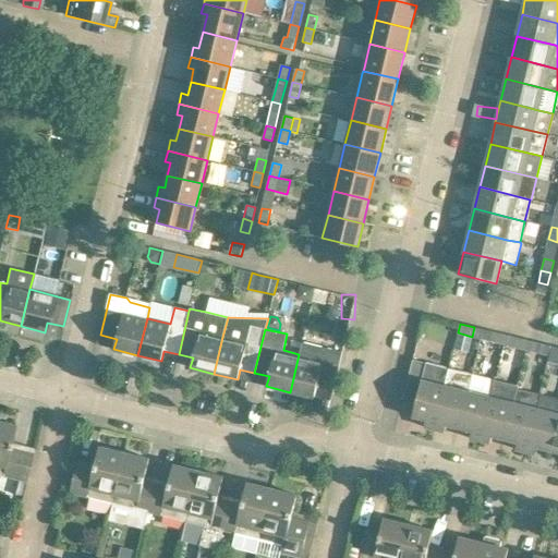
[(490,341),(504,344),(506,335),(493,331),(490,341)]
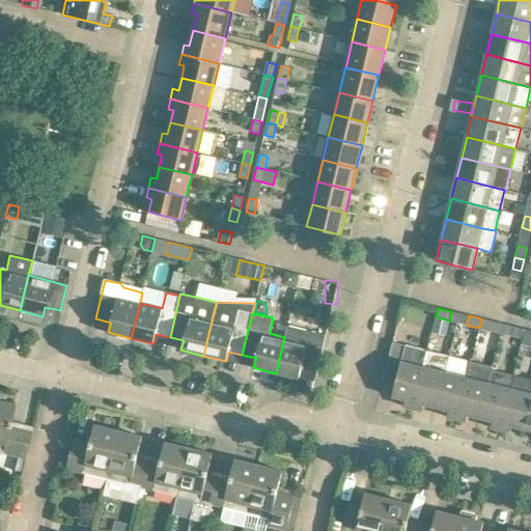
[(449,320),(437,317),(434,333),(446,336),(449,320)]
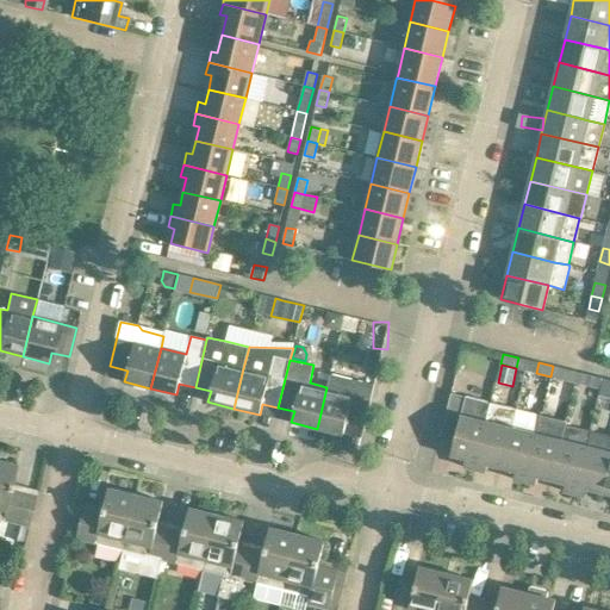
[(553,366),(551,377),(565,380),(567,369),(553,366)]
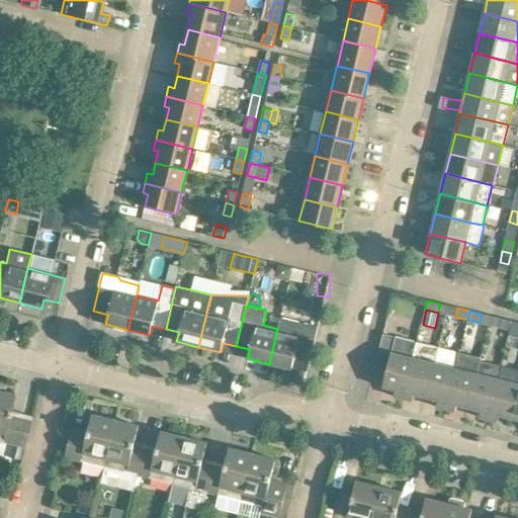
[(491,316),(489,325),(510,330),(512,322),(500,319),(492,317),(491,316)]
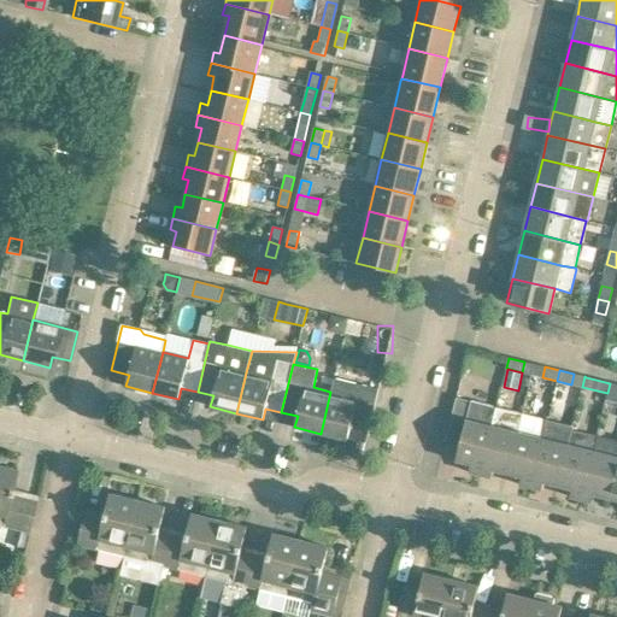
[(350,429),(368,434),(378,389),(334,378),(330,392),(321,434),(347,440),(350,429)]
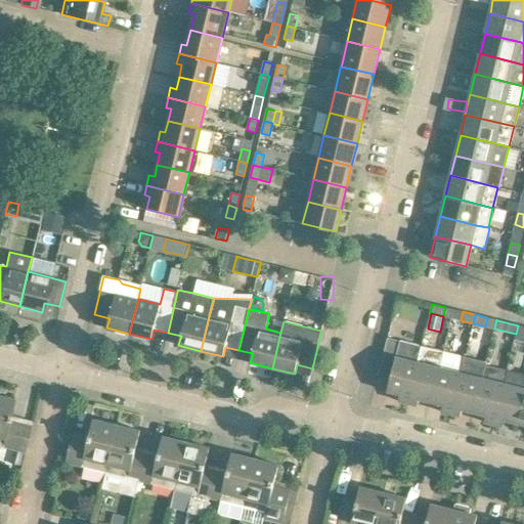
[(516,334),(515,340),(523,342),(523,326),(518,325),(516,334)]
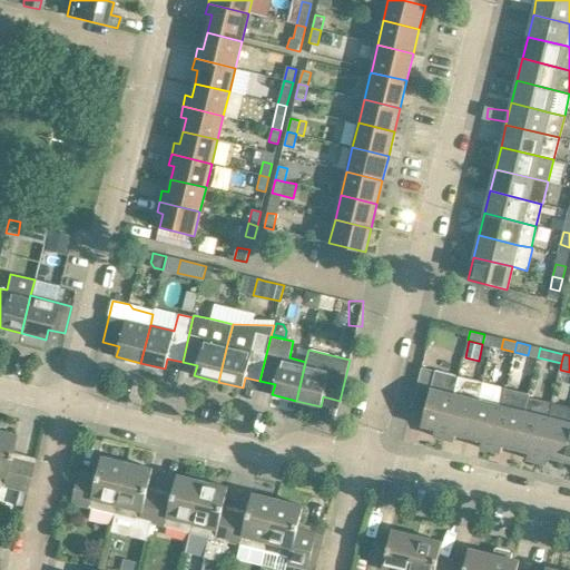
[(422,367),(419,380),(411,409),(424,412),(421,426),(434,430),(433,436),(443,439),(459,376),(422,367)]
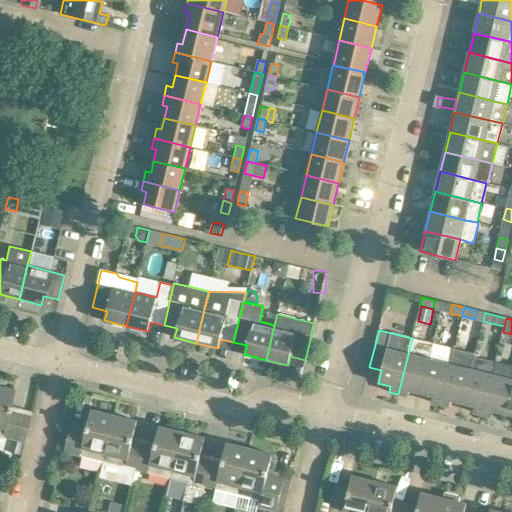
[(433,343),(412,338),(398,394),(408,396),(409,390),(421,393),(433,343)]
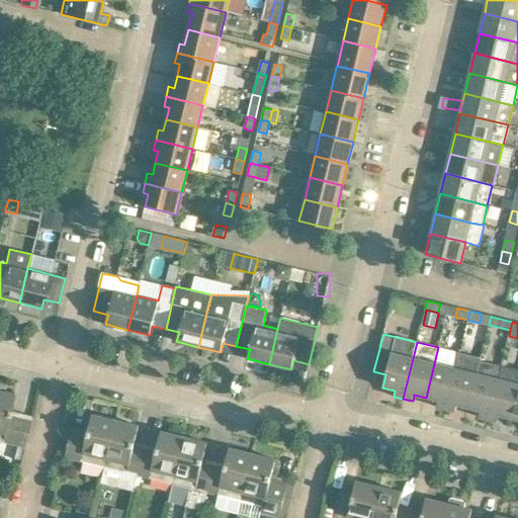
[(436,407),(445,409),(459,352),(438,347),(426,398),(437,401),(436,407)]
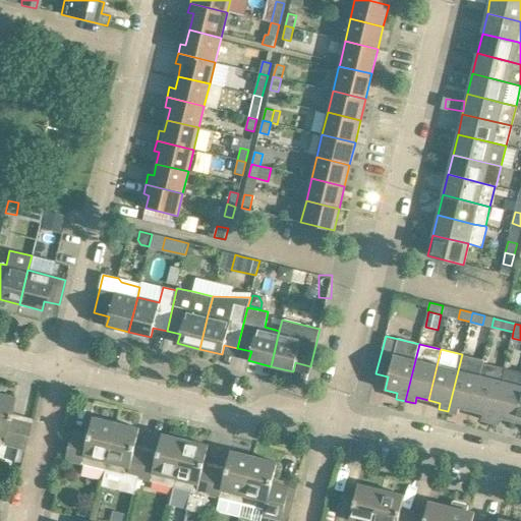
[(483,360),(462,354),(448,411),(458,414),(459,407),(471,410),(482,362),(483,360)]
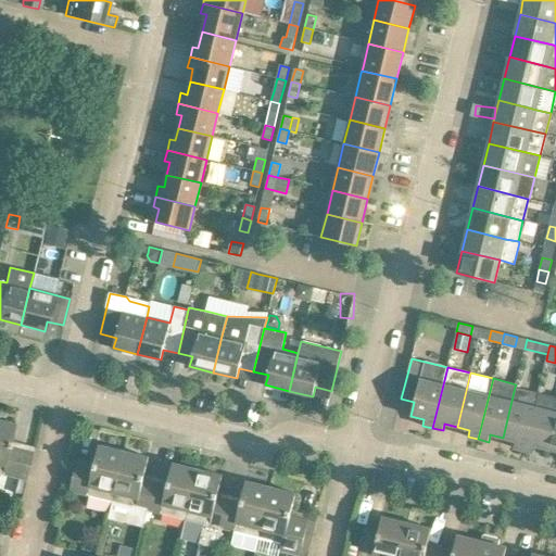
[(514,447),(523,451),(534,406),(538,392),(515,387),(503,438),(515,441),(514,447)]
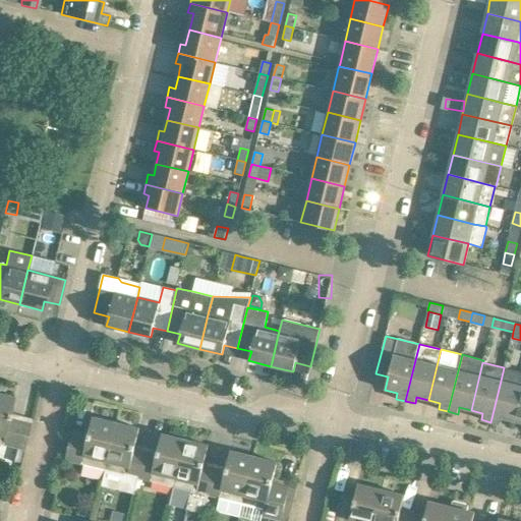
[(520,386),(501,381),(490,422),(501,424),(502,418),(514,420),(520,390),(520,386)]
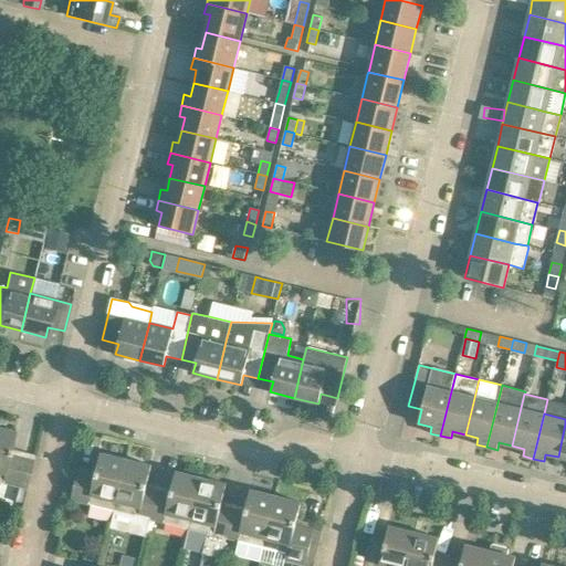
[(0,428),(0,482),(27,489),(33,460),(9,453),(10,449),(14,431),(0,428)]
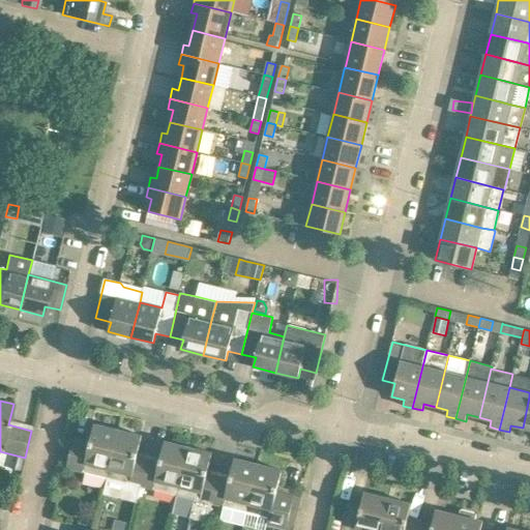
[(74,441),(66,468),(107,478),(118,430),(95,423),(91,439),(86,438),(86,439),(85,443),(74,441)]
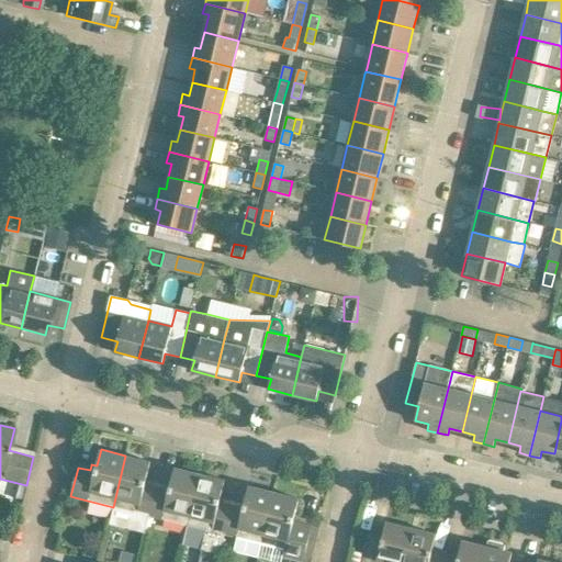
[(125,456),(113,507),(115,507),(138,514),(138,513),(150,516),(157,487),(145,484),(146,480),(150,462),(125,456)]
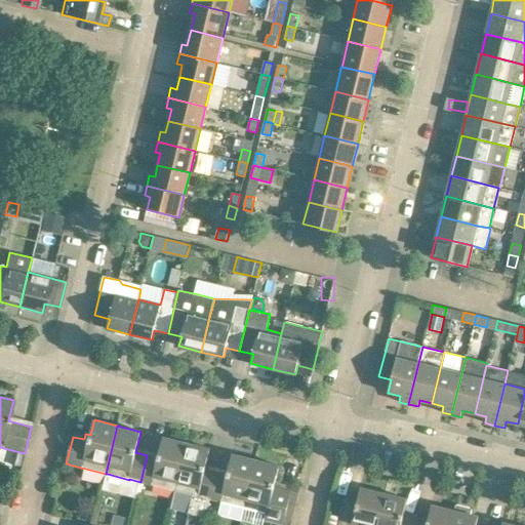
[(147,455),(140,482),(152,485),(174,490),(187,443),(163,437),(159,453),(158,457),(147,455)]
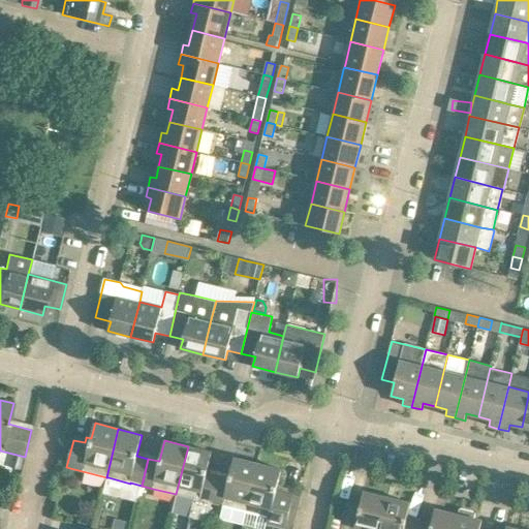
[(176,494),(172,512),(189,517),(189,518),(190,518),(204,521),(207,522),(211,502),(218,475),(207,472),(208,468),(212,452),(188,446),(176,494)]
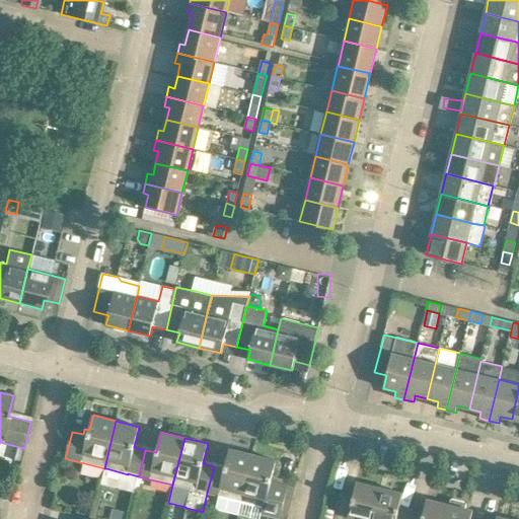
[(214,466),(207,493),(218,496),(219,497),(241,502),(252,454),(230,449),(226,465),(225,469),(214,466)]
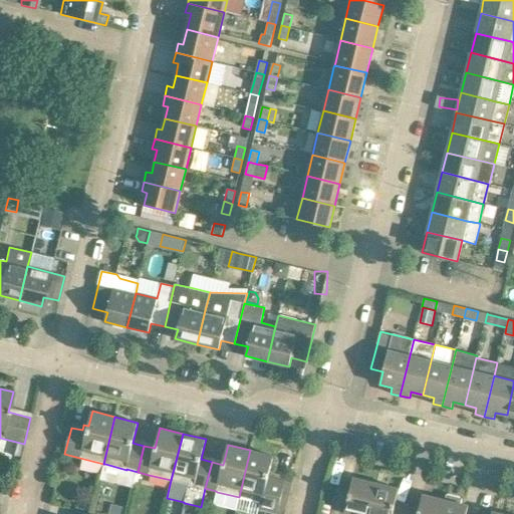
[(258,510),(274,513),(284,513),(292,482),(284,480),(285,476),(284,476),(283,480),(273,477),(274,472),(270,471),(273,456),(250,450),(239,497),(260,502),(258,510)]
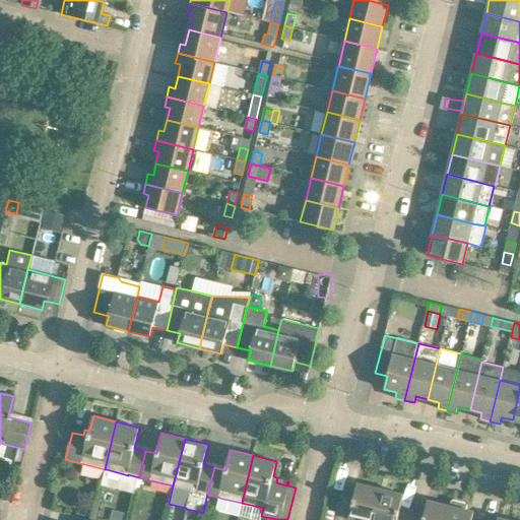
[(372,519),(380,489),(358,482),(352,503),(340,500),(342,494),(342,493),(341,493),(334,519),(348,519),(349,519),(352,519),(372,519)]
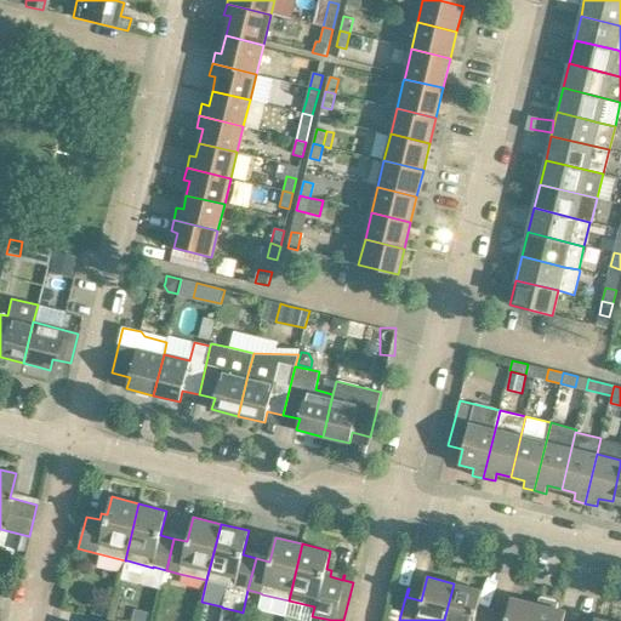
[(444,620),(489,620),(490,617),(476,614),(482,591),(454,584),(444,620)]
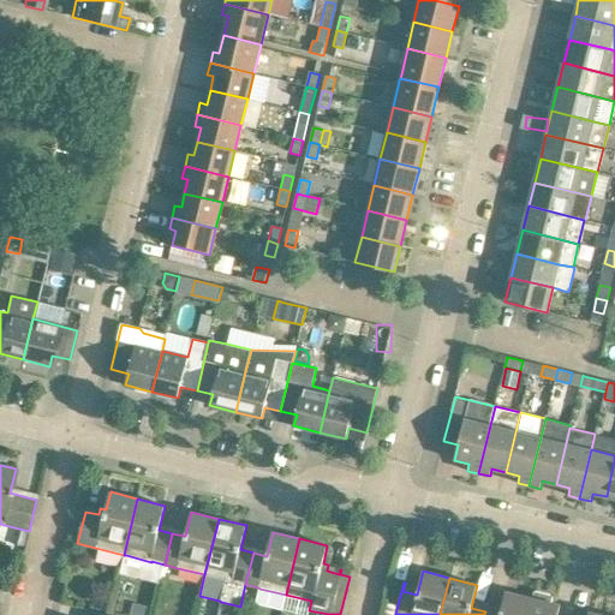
[(500,614),(485,611),(484,614),(529,614),(533,598),(532,598),(506,591),(500,614)]
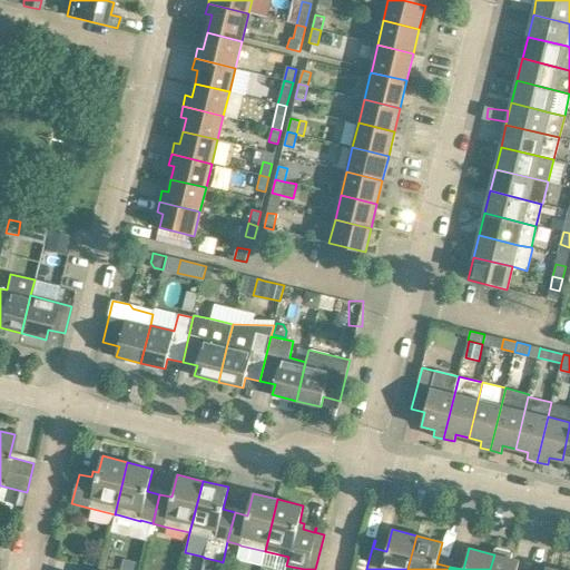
[(494,548),(493,554),(494,554),(490,569),(517,569),(519,560),(511,559),(512,552),(494,548)]
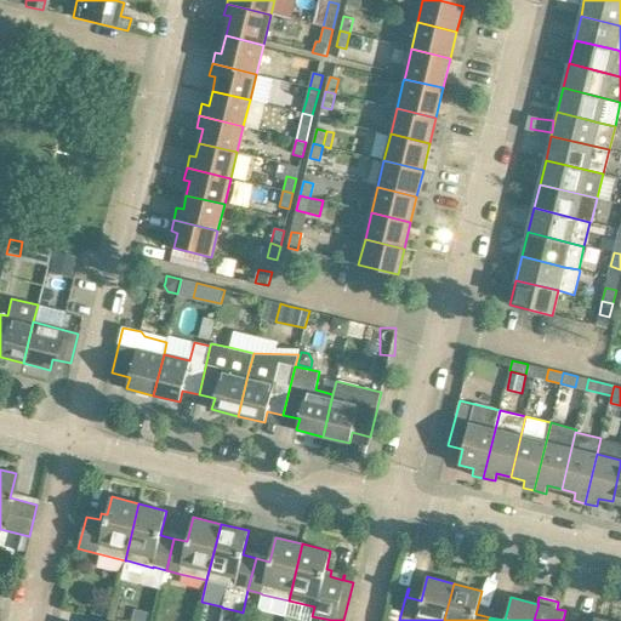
[(136,609),(132,620),(146,620),(149,613),(136,609)]
